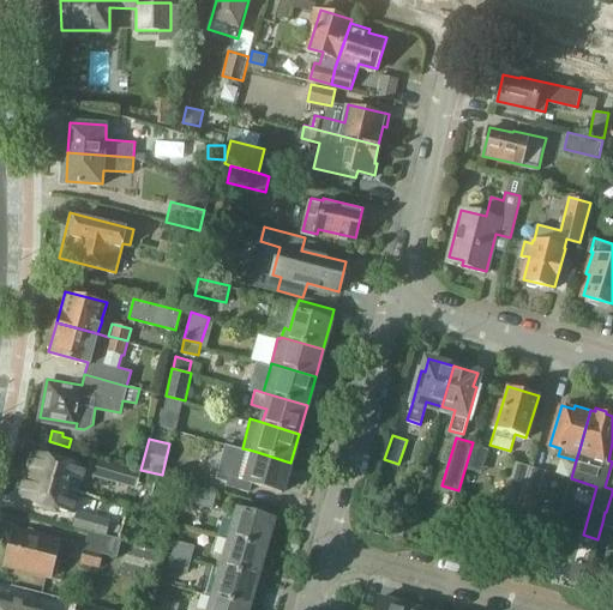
[(253,451),(226,444),(216,477),(227,481),(226,484),(250,491),(252,481),(283,489),(290,463),(253,451)]
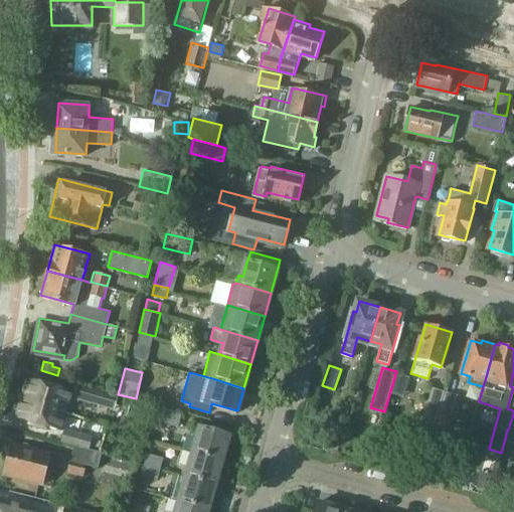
[(27,378),(22,397),(56,406),(59,397),(76,402),(78,396),(102,402),(106,388),(77,381),(74,391),(58,386),(58,384),(41,379),(40,381),(27,378)]
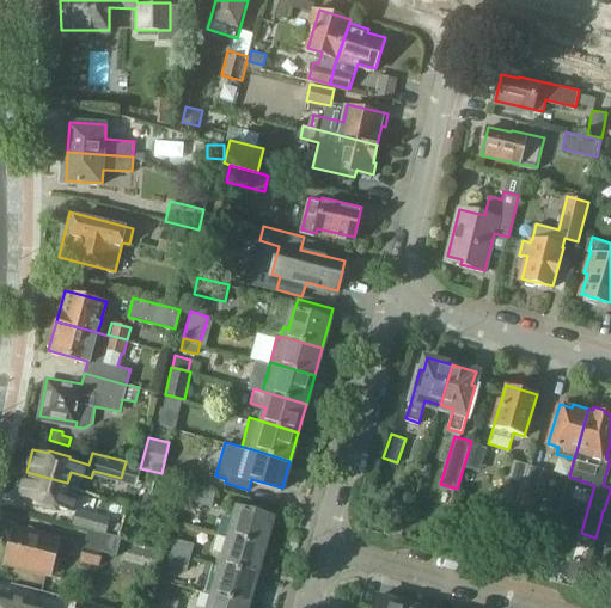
[(521,487),(529,464),(514,459),(502,499),(511,502),(509,507),(515,508),(521,490),(521,487)]
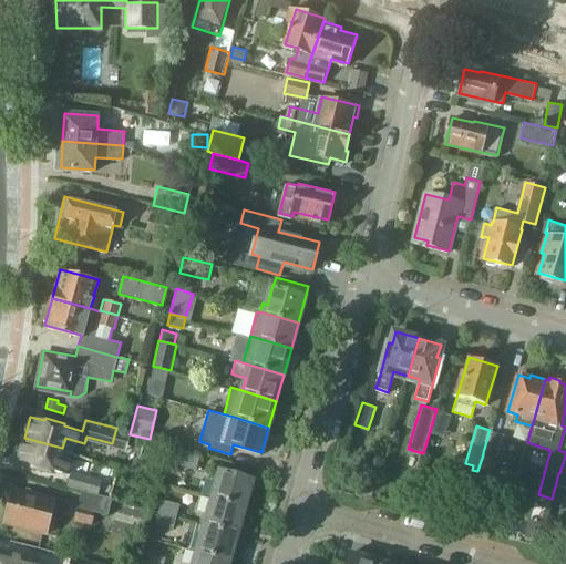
[(504,433),(490,430),(483,452),(498,455),(504,433)]
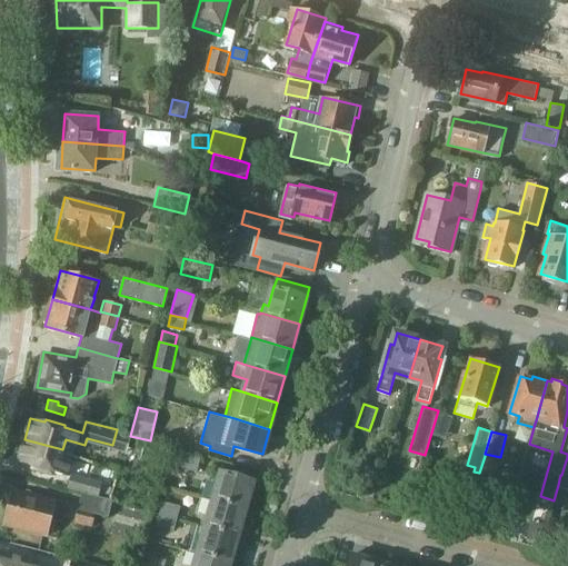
[(62,449),(25,439),(20,458),(32,463),(35,466),(51,470),(53,468),(68,472),(70,463),(60,459),(62,449)]
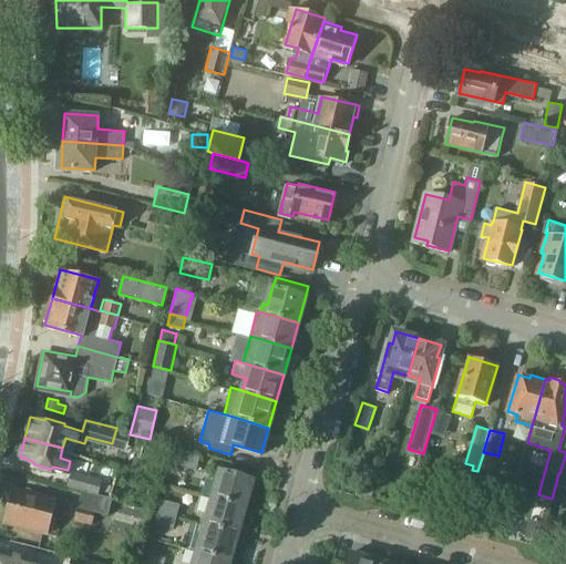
[(174,447),(171,462),(197,469),(201,453),(174,447)]
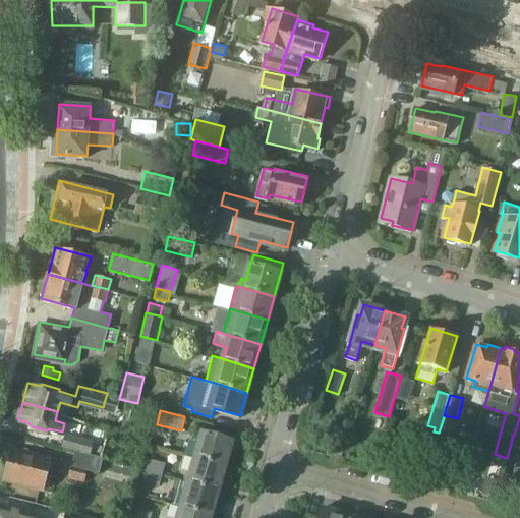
[(444,417),(439,433),(437,441),(452,445),(459,420),(444,417)]
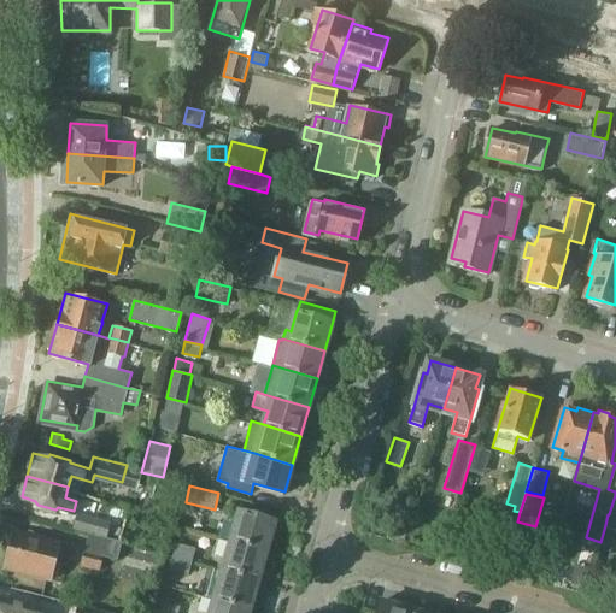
[(609,514),(608,514),(605,525),(615,528),(615,495),(609,514)]
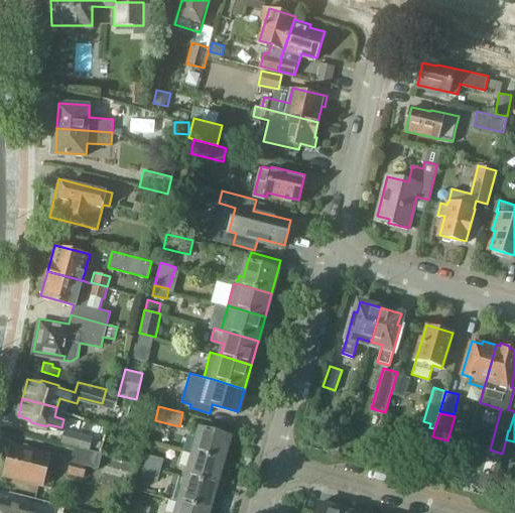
[(201,426),(194,452),(224,460),(232,435),(201,426)]
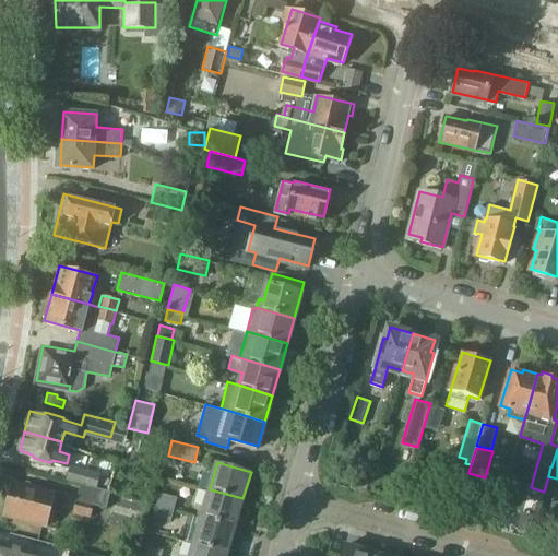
[(81,483),(97,486),(102,472),(70,464),(67,478),(81,483)]
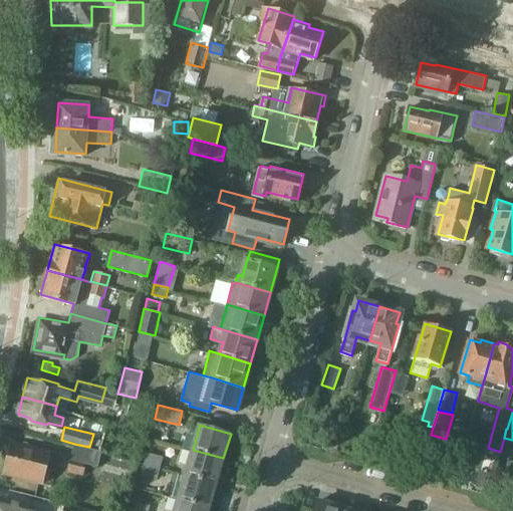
[(343,432),(340,444),(351,446),(354,434),(343,432)]
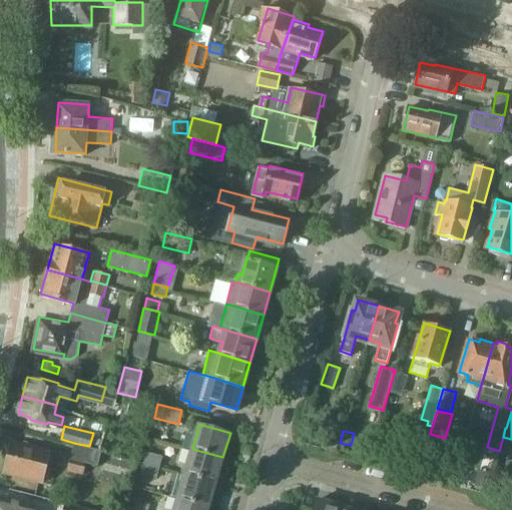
[(51,448),(36,444),(36,443),(15,437),(7,470),(43,479),(51,448)]
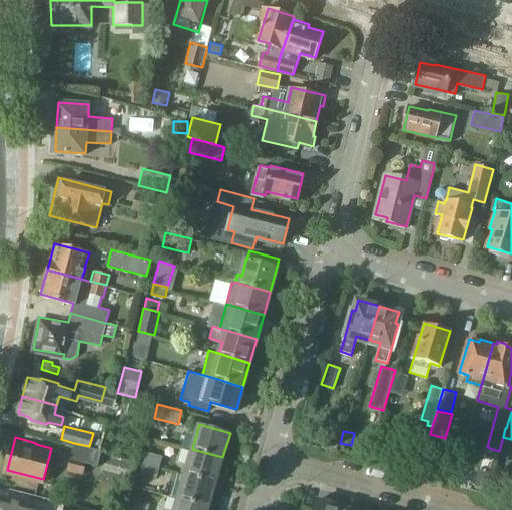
[(338,442),(325,439),(324,441),(323,445),(323,446),(329,448),(336,450),(336,449),(337,445),(338,442)]
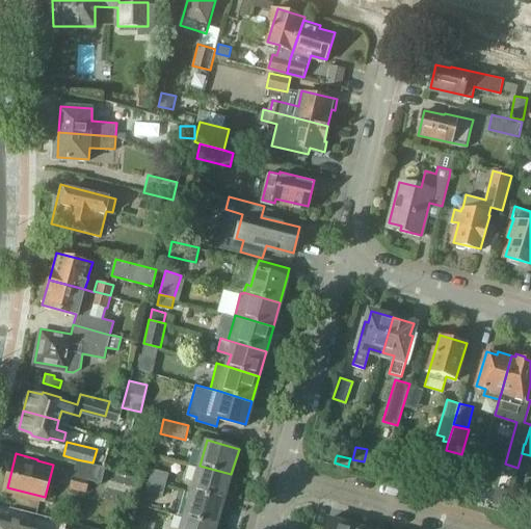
[(106,466),(93,463),(77,459),(70,487),(99,494),(106,466)]
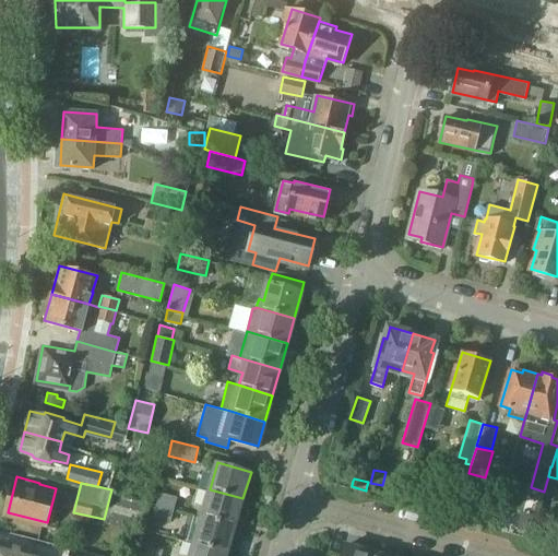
[(242,498),(210,489),(202,516),(235,524),(242,498)]
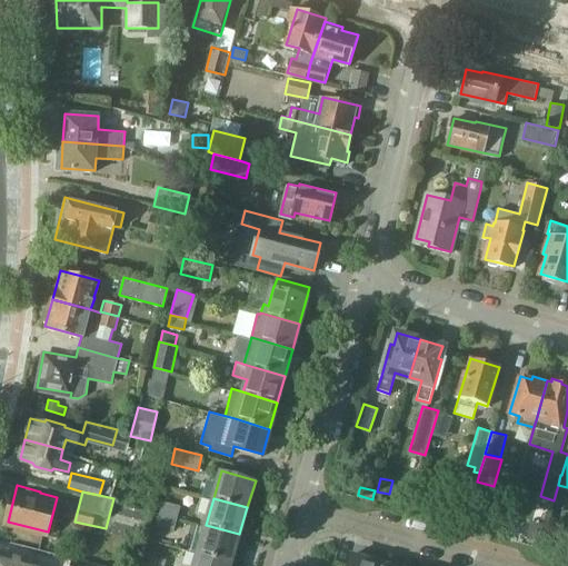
[(163,500),(160,513),(178,517),(181,505),(163,500)]
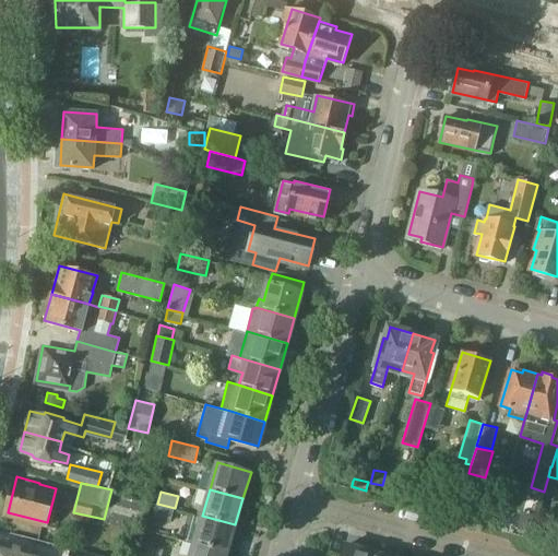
[(449,509),(448,512),(448,513),(456,517),(458,515),(458,512),(462,499),(452,496),(449,509)]
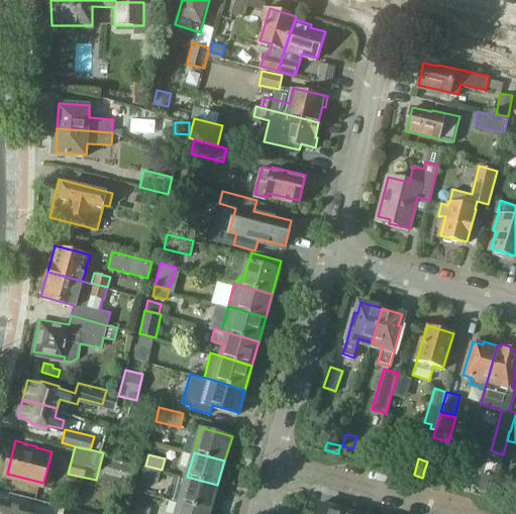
[(162,470),(145,466),(142,477),(159,481),(162,470)]
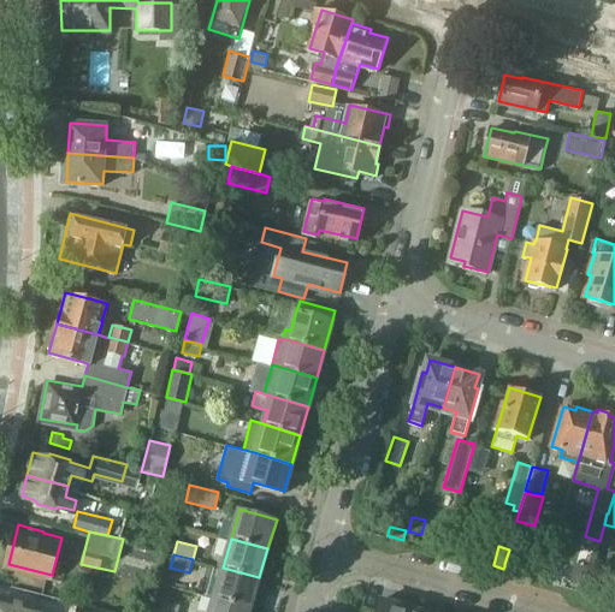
[(586,566),(572,563),(568,581),(583,584),(586,566)]
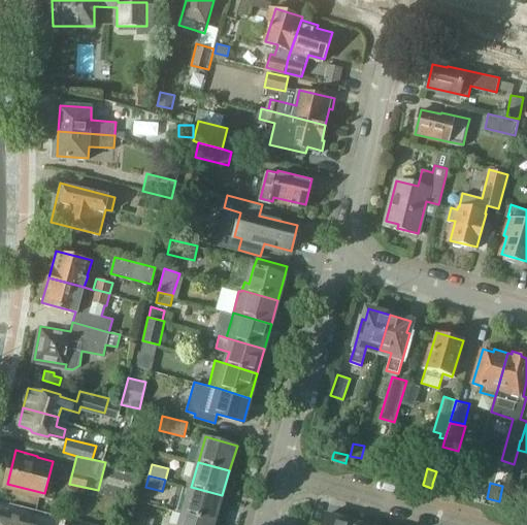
[(191,487),(184,512),(216,520),(222,495),(191,487)]
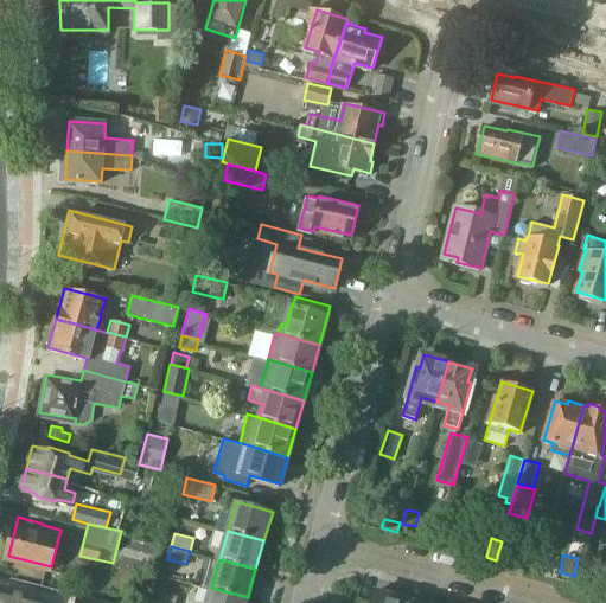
[(40,602),(42,600),(0,588),(0,602),(40,602)]
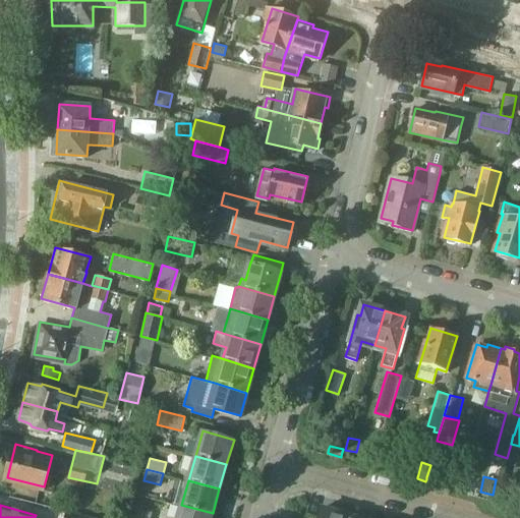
[(211,517),(213,513),(181,505),(177,517),(211,517)]
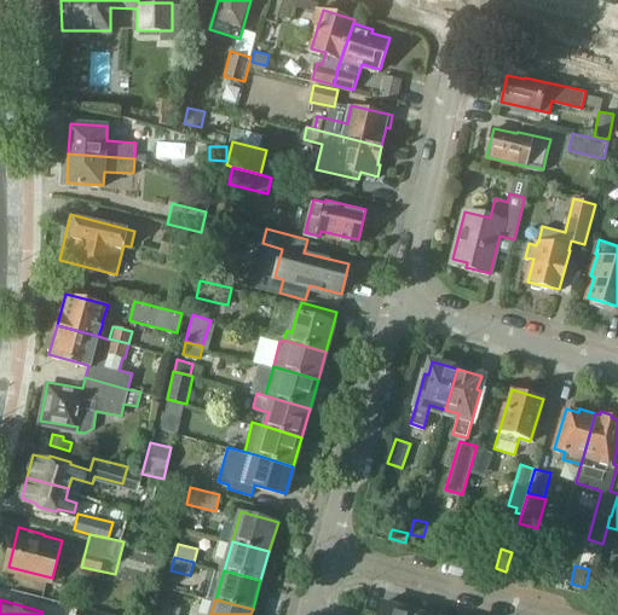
[(411,614),(414,609),(382,599),(377,614),(411,614)]
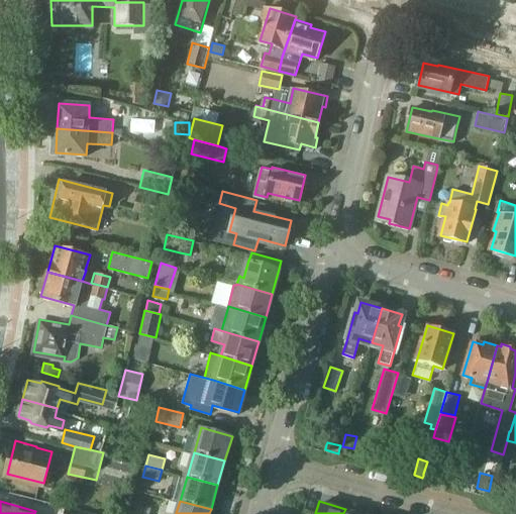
[(132,513),(149,513),(151,506),(135,502),(132,513)]
